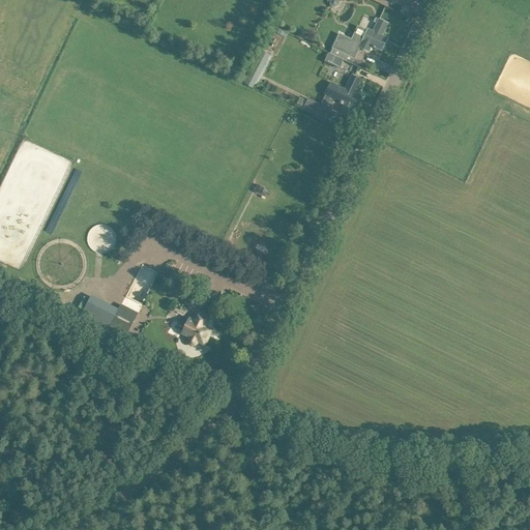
[(346,55),(354,59),(359,48),(369,52),(372,46),(381,50),(387,38),(382,36),(388,24),(375,18),(373,22),(377,24),(373,31),(367,28),(360,43),(340,33),(330,54),(343,60),(346,55)]
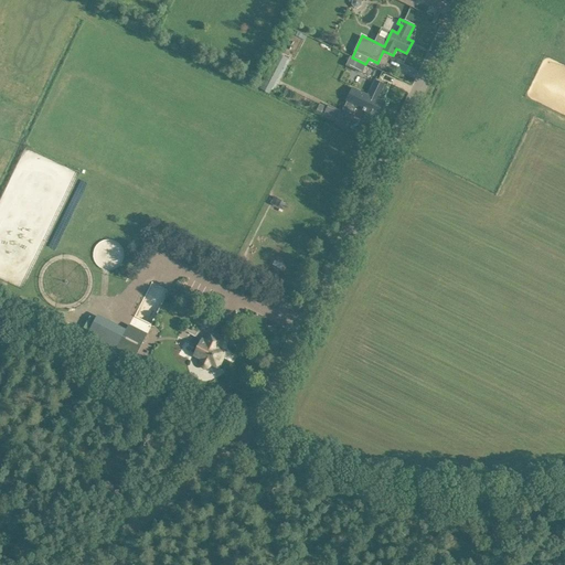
[(275,62),(275,61),(272,67),(272,68),(262,87),(269,92),(286,61),(278,55),(275,62)]
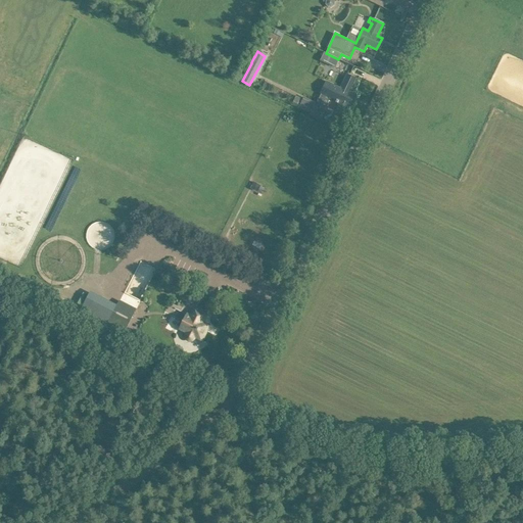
[(325,53),(321,60),(335,67),(339,59),(338,59),(326,53),(325,53)]
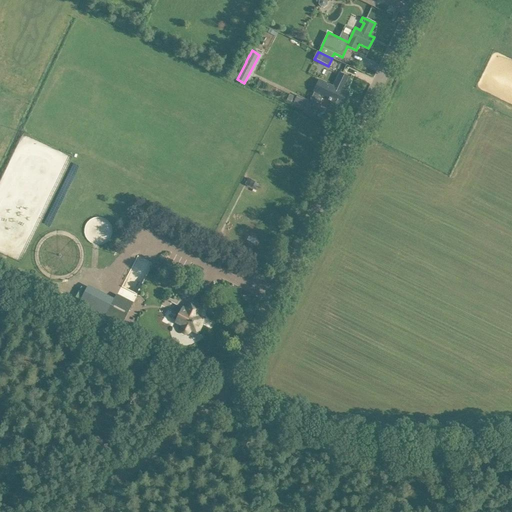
[(320,79),(310,100),(319,104),(322,96),(332,101),(330,107),(338,110),(341,104),(342,105),(347,93),(342,91),(349,77),(339,73),(334,85),(320,79)]
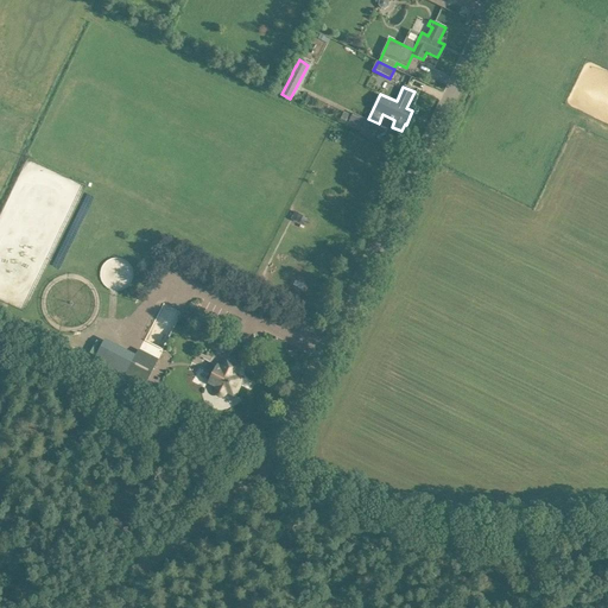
[(347,126),(361,132),(367,118),(354,112),(347,126)]
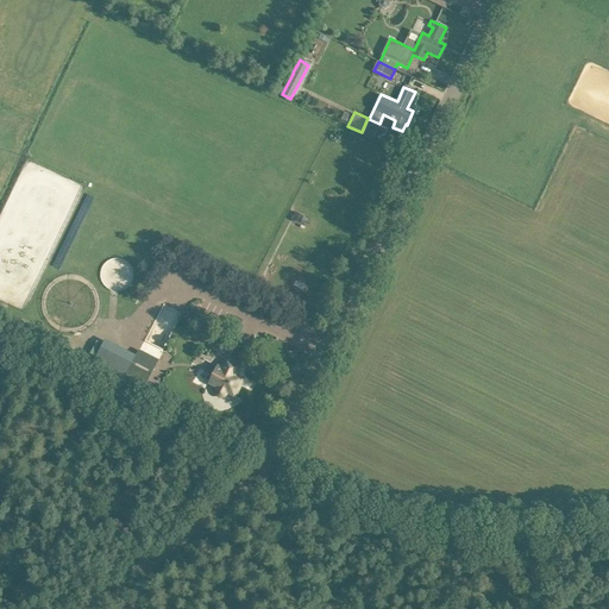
[(139,349),(126,375),(146,384),(159,359),(139,349)]
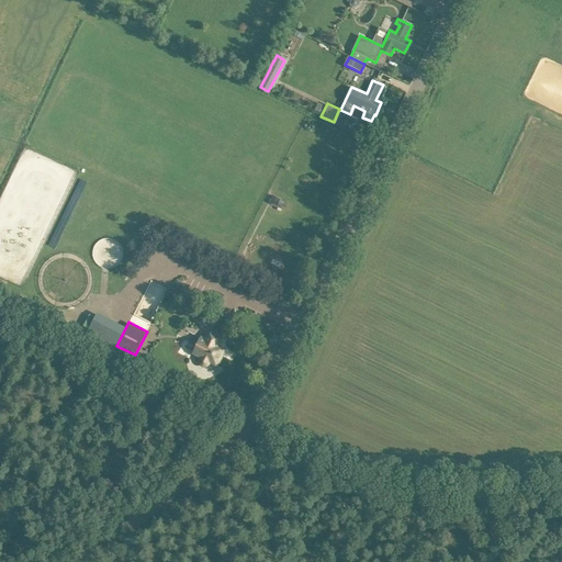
[(193,353),(201,357),(200,358),(200,359),(199,360),(199,361),(199,362),(200,363),(201,364),(201,366),(202,366),(203,367),(204,367),(205,367),(206,367),(208,366),(209,366),(210,364),(210,363),(211,362),(216,366),(218,362),(220,363),(223,357),(222,356),(223,352),(222,352),(218,351),(221,348),(222,348),(217,346),(222,338),(210,332),(206,339),(201,337),(193,353)]
